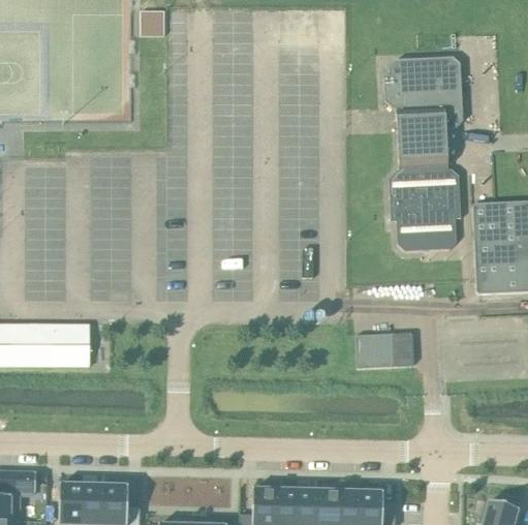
[(141,9),(141,34),(164,34),(164,9),(141,9)]
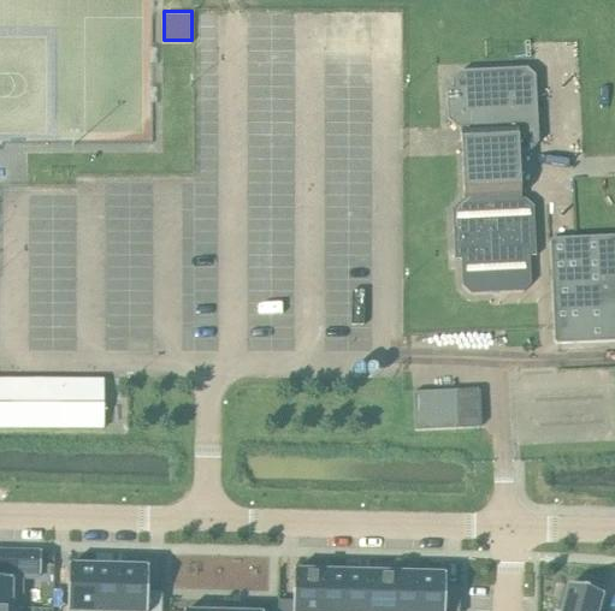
[(462,256),(462,271),(463,283),(472,291),(524,289),(532,280),(531,253),(537,253),(534,203),(526,195),(522,195),(520,148),(532,147),(539,138),(536,72),(527,65),(461,67),(453,76),(454,85),(448,85),(449,117),(457,124),(461,124),(465,199),(461,199),(453,207),(455,256),(462,256)]
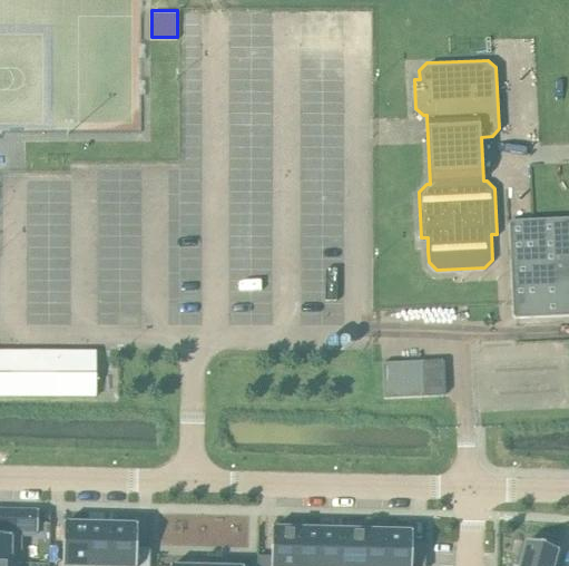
[(511,217),(510,220),(513,300),(513,314),(516,316),(568,313),(568,215),(533,217),(511,217)]
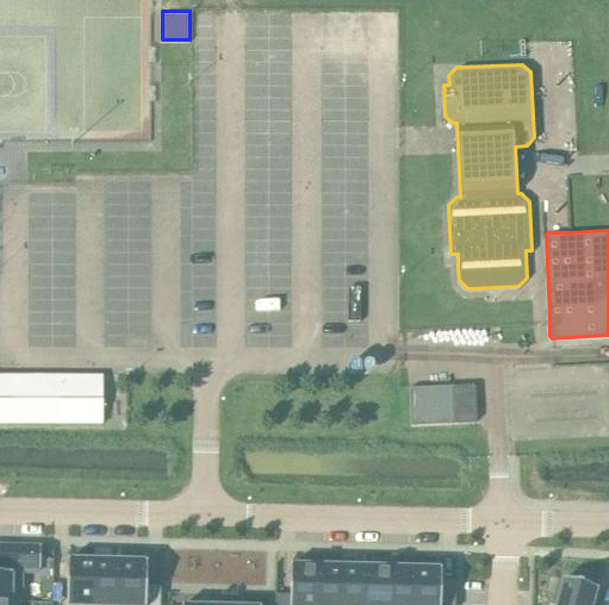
[(0,373),(0,419),(61,419),(104,420),(104,373),(62,373),(0,373)]
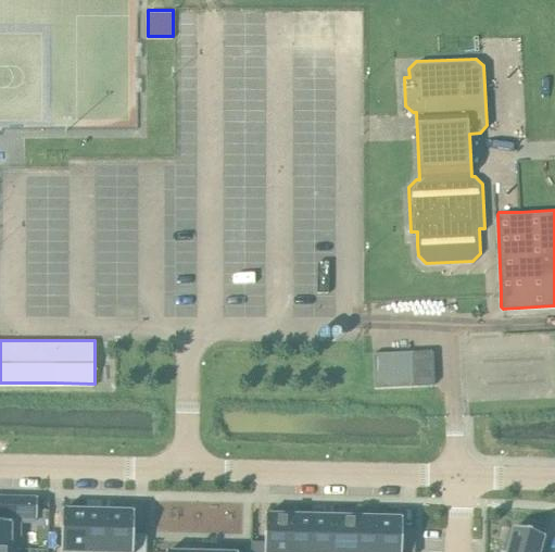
[(374,351),(375,386),(375,387),(416,384),(433,383),(436,380),(433,351),(431,349),(415,349),(374,351)]
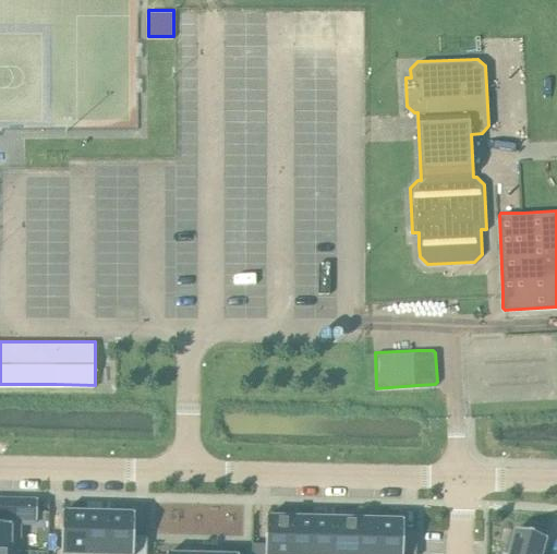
[(0,495),(0,517),(36,518),(37,518),(38,496),(0,495)]
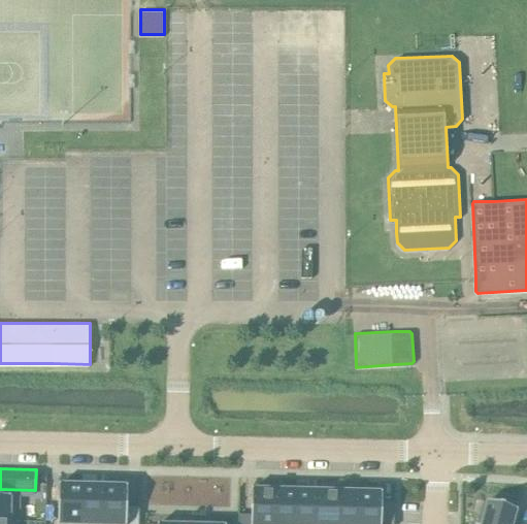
[(61,483),(59,523),(81,523),(83,483),(61,483)]
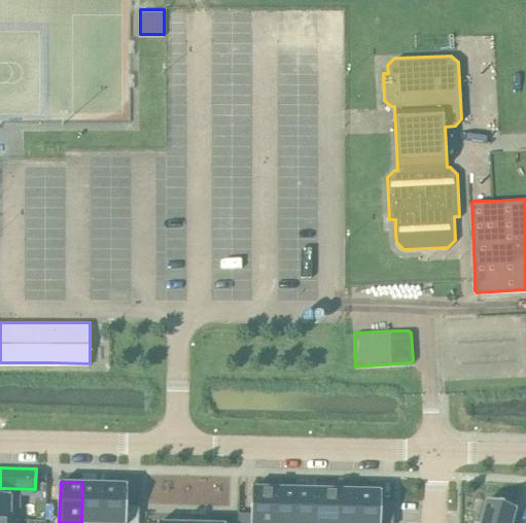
[(82,482),(81,522),(104,522),(105,483),(82,482)]
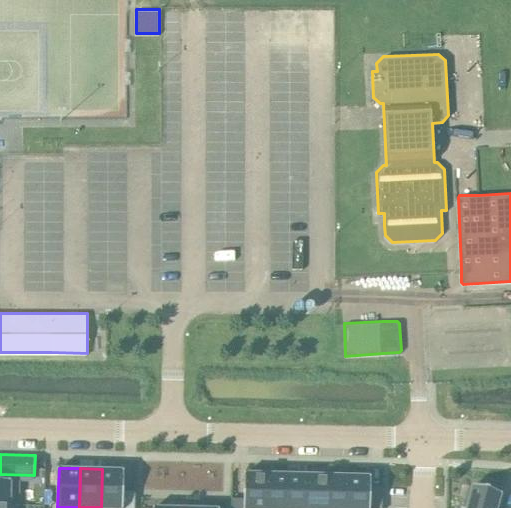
[(102,469),(101,507),(122,507),(123,469),(102,469)]
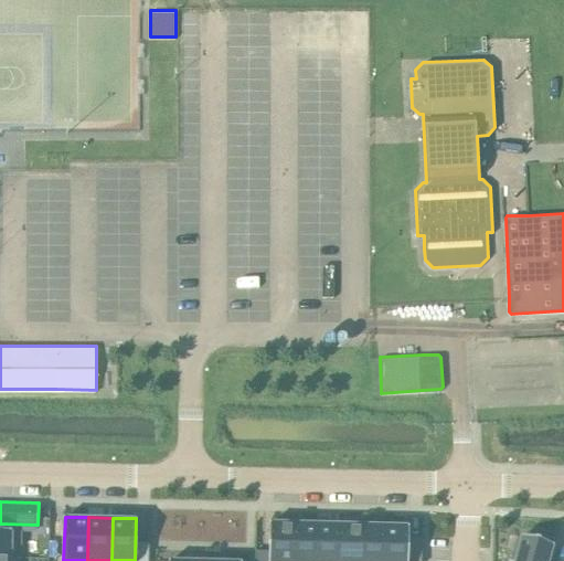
[(257,549),(256,560),(294,560),(295,522),(272,521),(270,549),(257,549)]
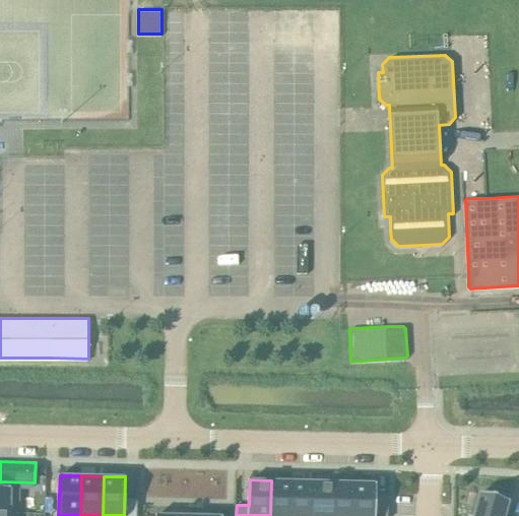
[(271,480),(270,515),(290,515),(292,480),(271,480)]
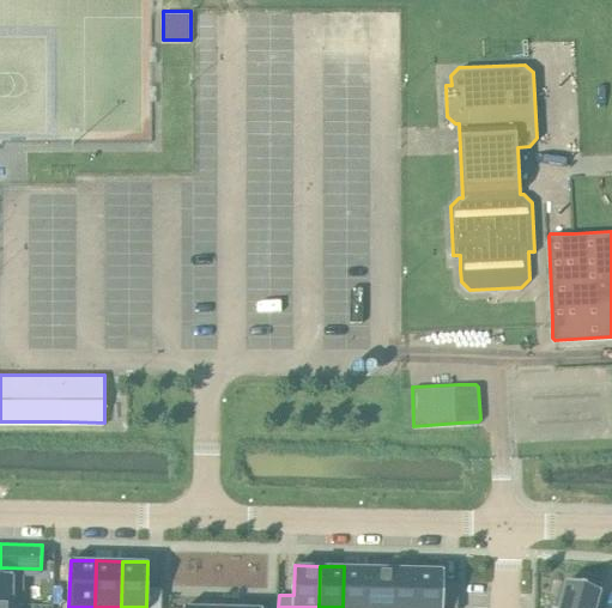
[(344,566),(343,607),(368,607),(369,567),(344,566)]
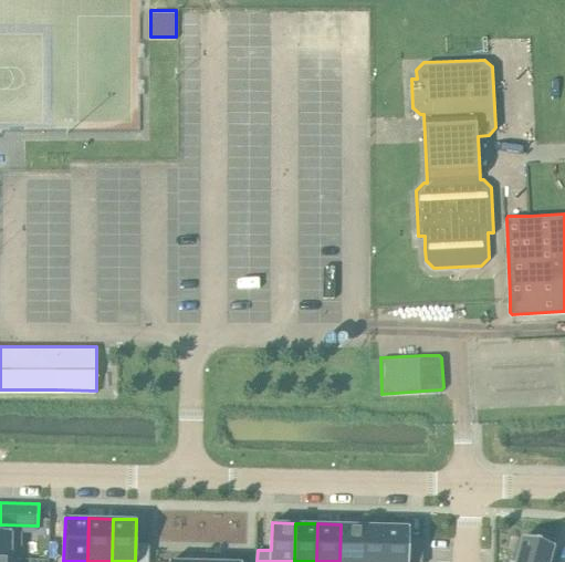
[(341,524),(339,561),(362,561),(363,524),(341,524)]
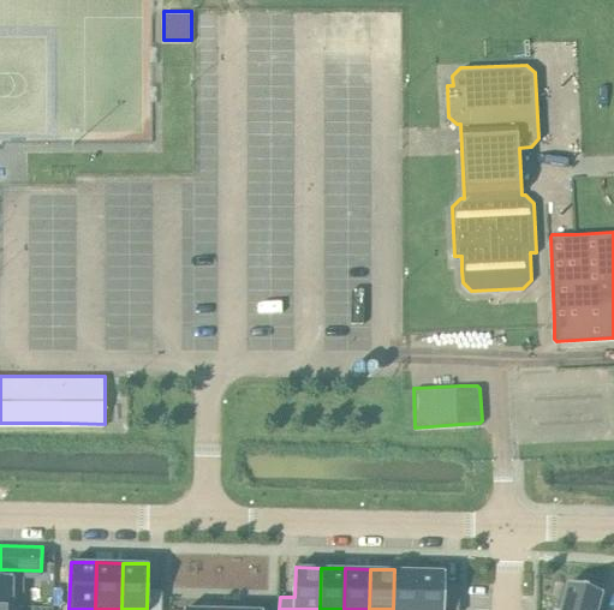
[(394,569),(393,609),(418,609),(419,570),(394,569)]
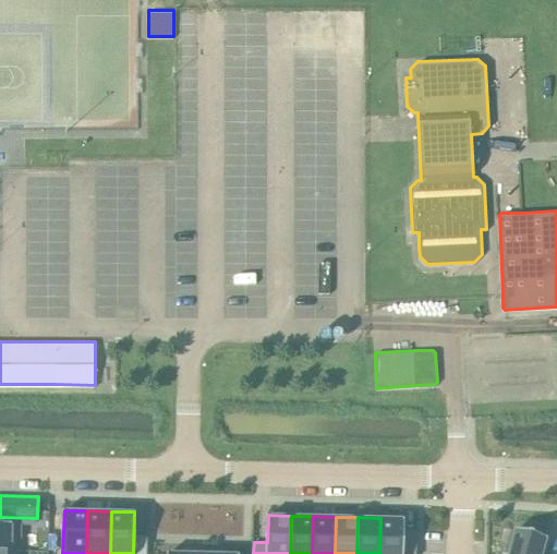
[(379,553),(416,553),(418,528),(404,528),(404,518),(380,518),(379,553)]
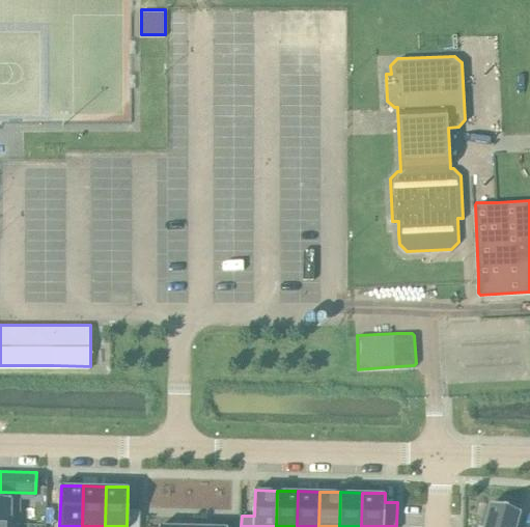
[(0,496),(0,520),(9,521),(21,521),(22,498),(0,496)]
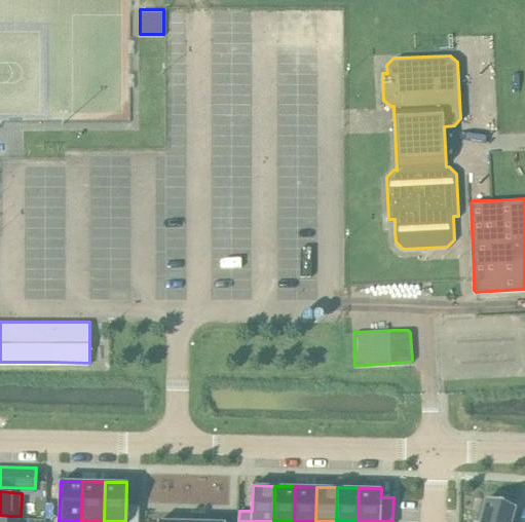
[(480,521),(476,521),(475,521),(511,521),(516,505),(487,496),(480,521)]
